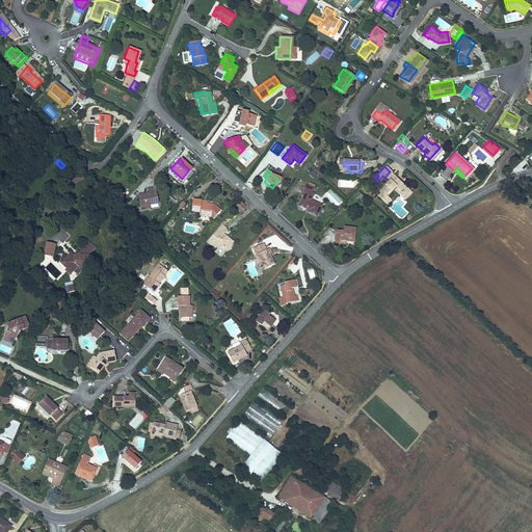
[(312,170),(309,176),(315,179),(318,175),(312,170)]
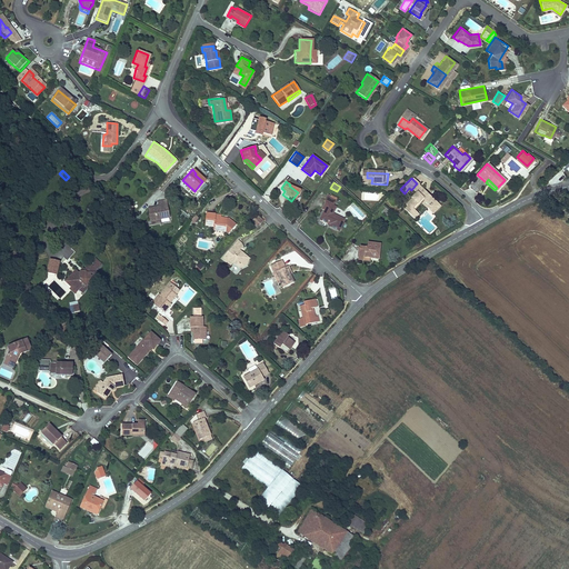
[(413,193),(411,196),(413,196),(420,189),(416,185),(411,190),(413,193)]
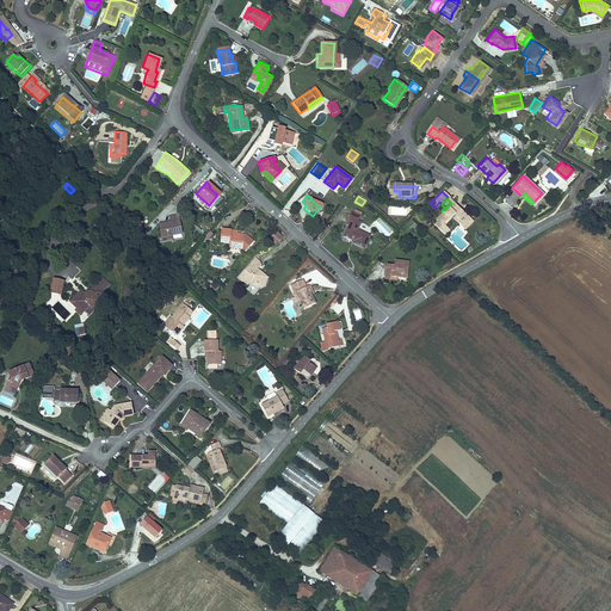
[(444,210),(442,210),(438,214),(439,214),(433,220),(436,222),(432,226),(443,234),(448,229),(443,226),(440,223),(451,213),(452,214),(460,220),(458,221),(464,227),(470,220),(451,203),(444,210)]
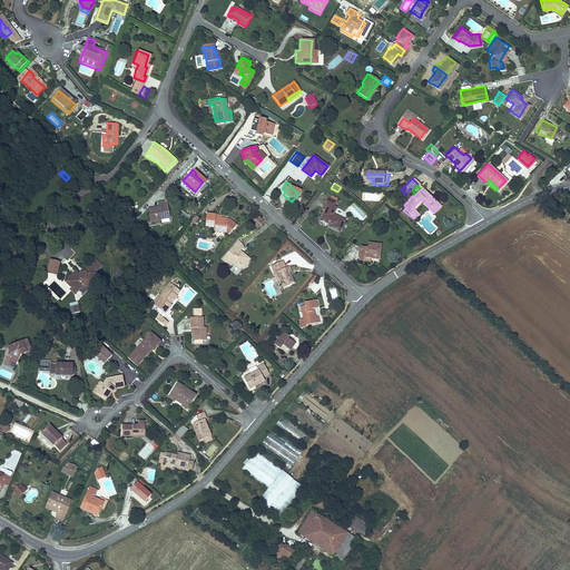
[(322,199),(324,200),(331,205),(334,197),(325,193),(322,199)]
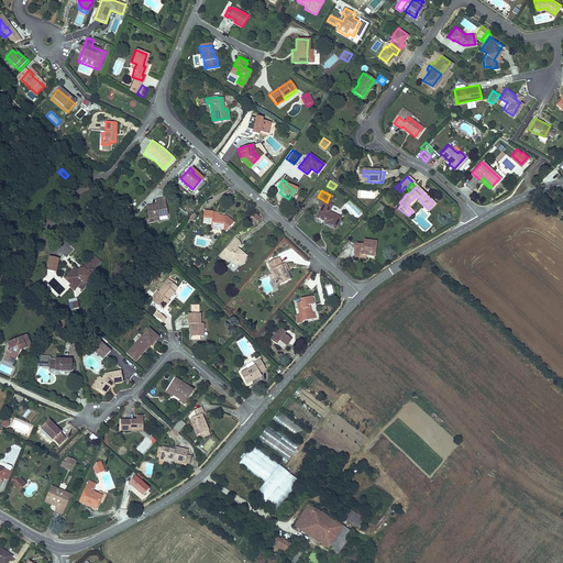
[(406,206),(408,208),(417,197),(416,196),(406,206)]
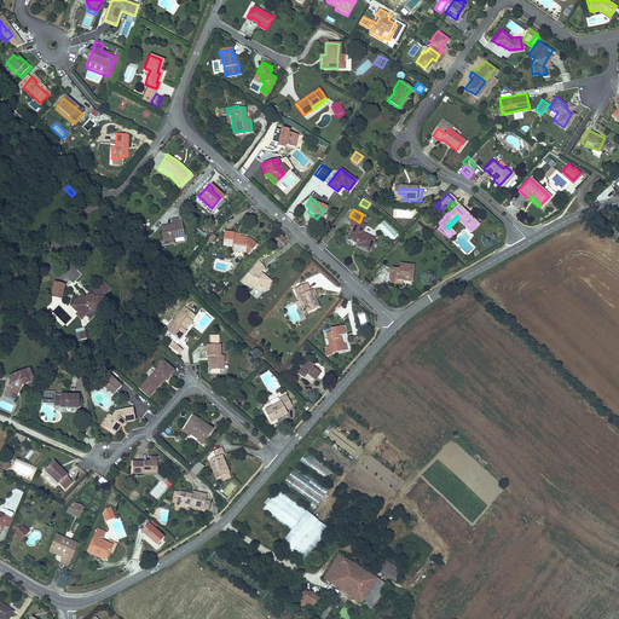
[(186,238),(181,217),(172,218),(173,224),(171,225),(171,226),(161,227),(163,242),(186,238)]
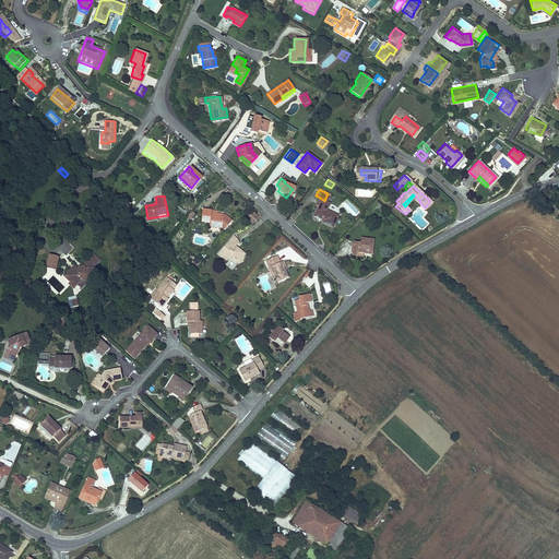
[(324,201),(318,197),(314,204),(317,205),(312,214),(322,218),(321,221),(331,225),(336,214),(324,209),(328,202),(324,201)]
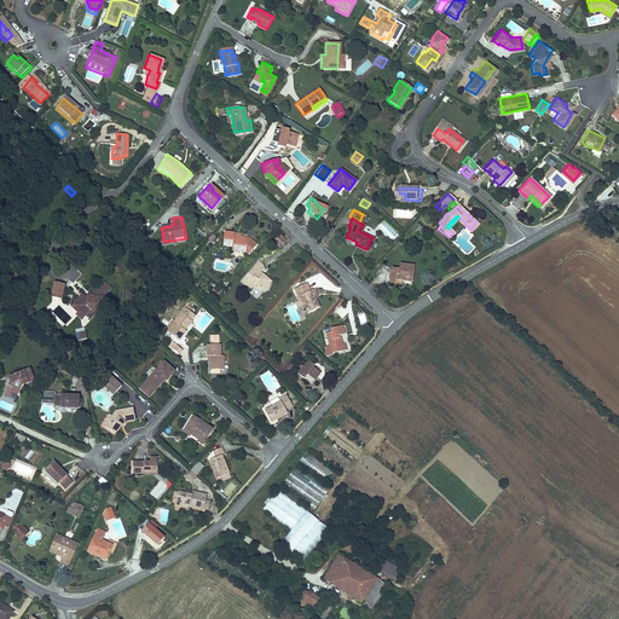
[(393,241),(399,233),(385,220),(377,227),(393,241)]
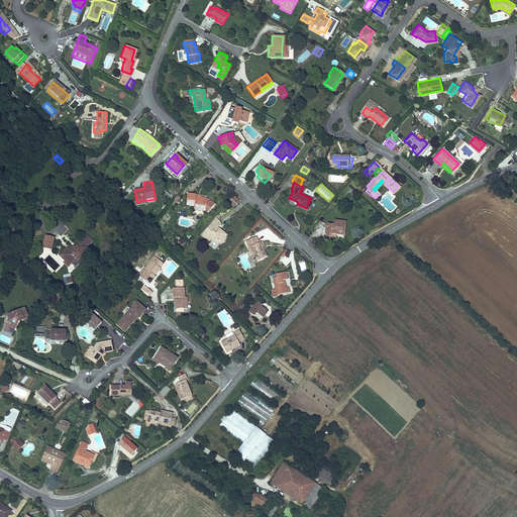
[(192,205),(192,207),(203,208),(204,198),(199,197),(193,196),(193,194),(185,193),(183,204),(192,205)]
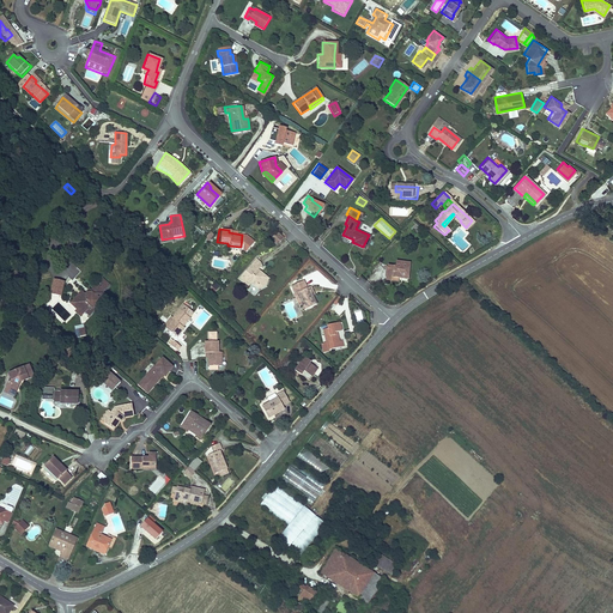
[(447,240),(460,252),(466,244),(460,238),(463,234),(459,229),(454,234),(453,232),(447,240)]
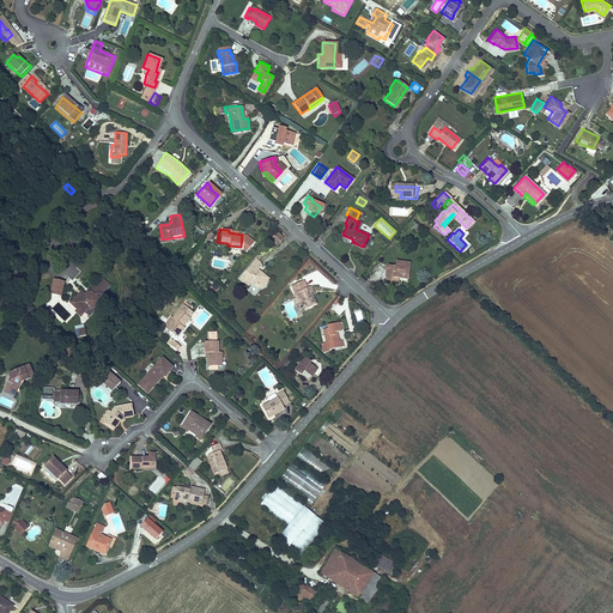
[(269,238),(274,243),(281,237),(275,232),(269,238)]
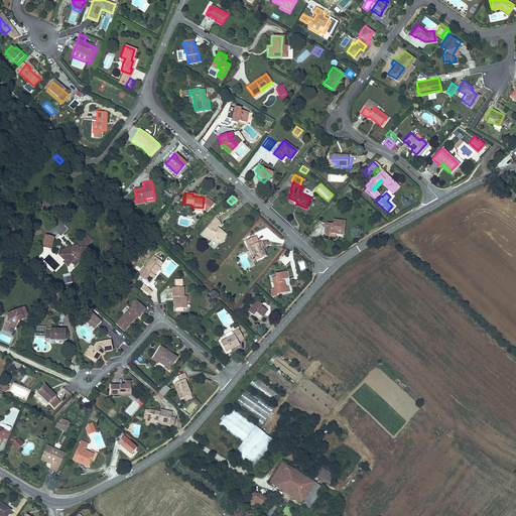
[(327,222),(326,232),(337,233),(345,234),(346,220),(334,218),(334,223),(327,222)]
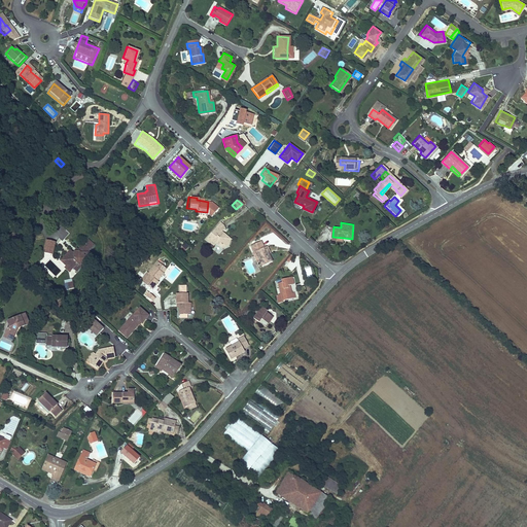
[(211,245),(213,243),(214,241),(219,244),(223,244),(225,242),(225,239),(222,236),(224,234),(221,232),(219,234),(215,231),(219,230),(223,229),(223,225),(221,223),(220,225),(216,223),(203,238),(211,245)]
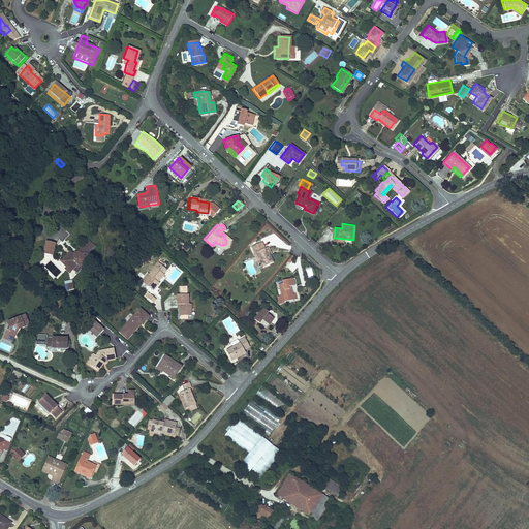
[(215,242),(214,244),(220,249),(229,246),(228,239),(225,235),(223,237),(226,240),(226,243),(224,245),(220,245),(215,242)]
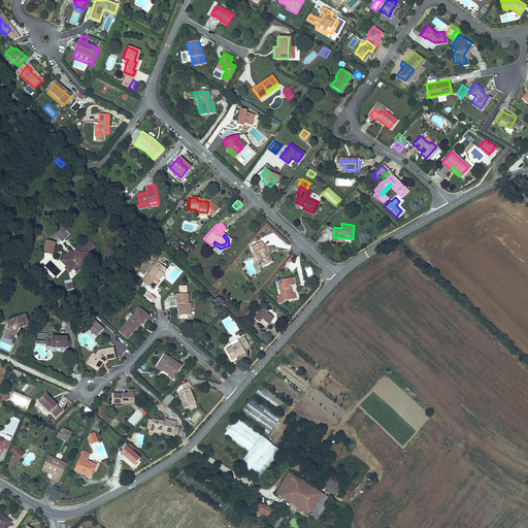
[(89,238),(78,249),(77,248),(73,252),(70,250),(60,260),(66,265),(64,267),(69,272),(73,268),(76,272),(80,268),(75,264),(77,262),(80,265),(83,262),(84,263),(89,258),(90,251),(96,244),(89,238)]
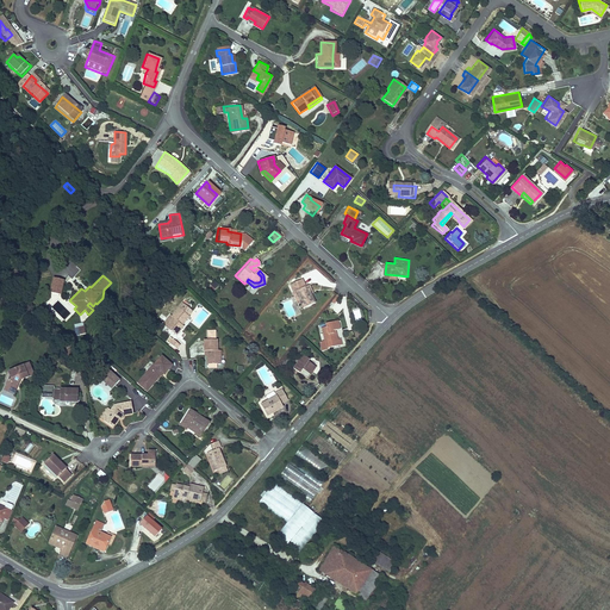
[(54,277),(50,291),(62,293),(64,279),(54,277)]
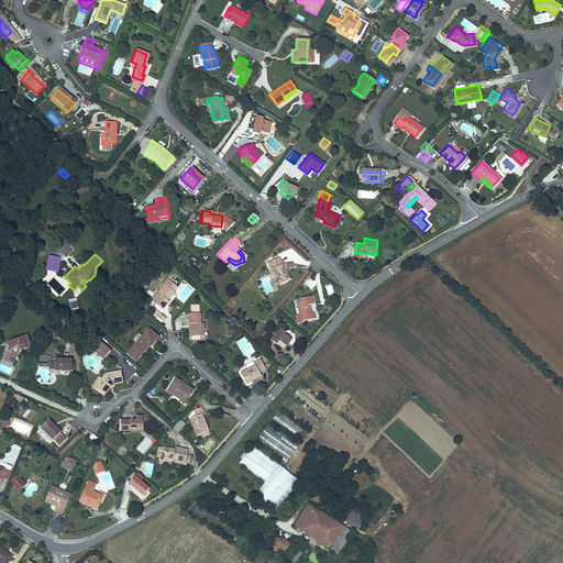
[(272,267),(276,277),(278,283),(288,278),(285,269),(282,263),(279,263),(276,256),(265,262),(268,268),(272,267)]
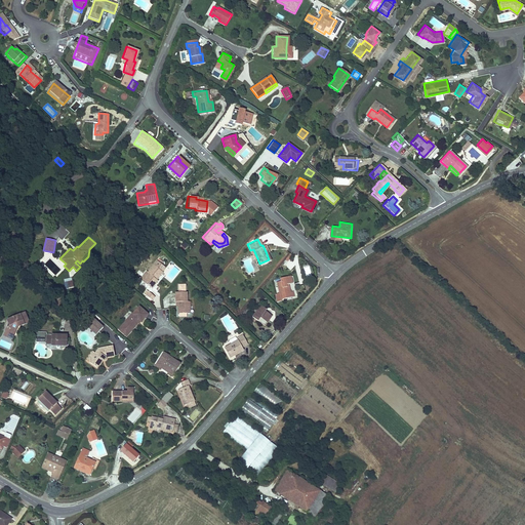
[(253,260),(257,258),(253,249),(250,250),(248,251),(253,260)]
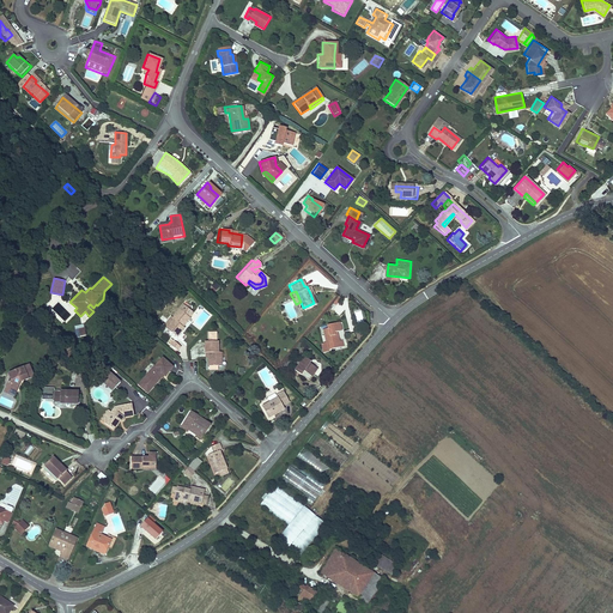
[(175,321),(168,329),(178,338),(187,327),(184,326),(190,319),(189,317),(193,313),(189,309),(190,307),(188,305),(186,308),(182,305),(173,319),(175,321)]
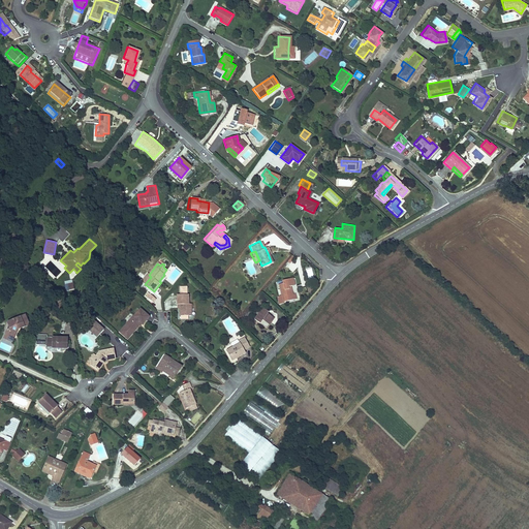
[(165,276),(169,280),(178,271),(174,267),(165,276)]
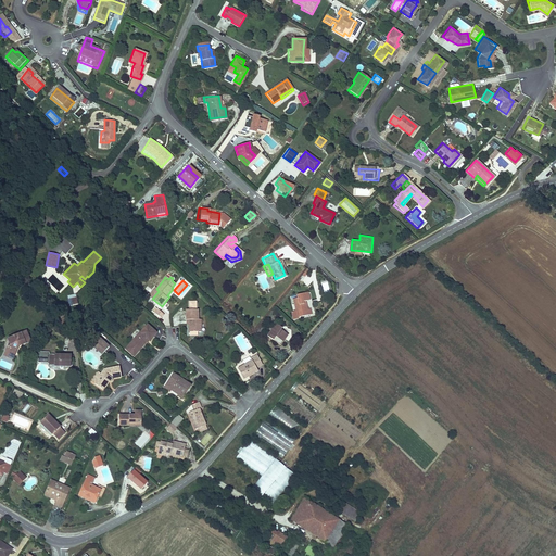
[(321,283),(325,294),(331,292),(328,281),(321,283)]
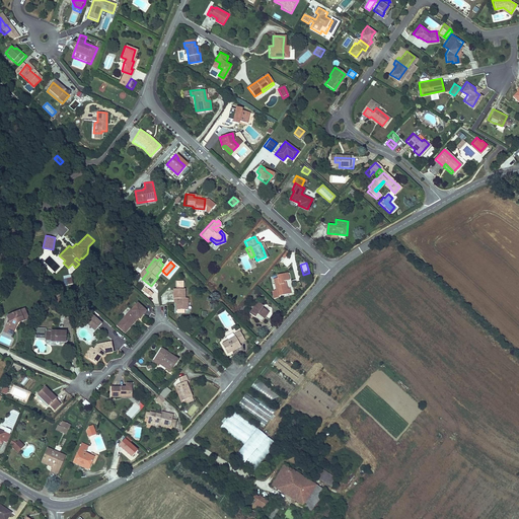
[(139,277),(142,279),(148,272),(146,270),(145,270),(139,277)]
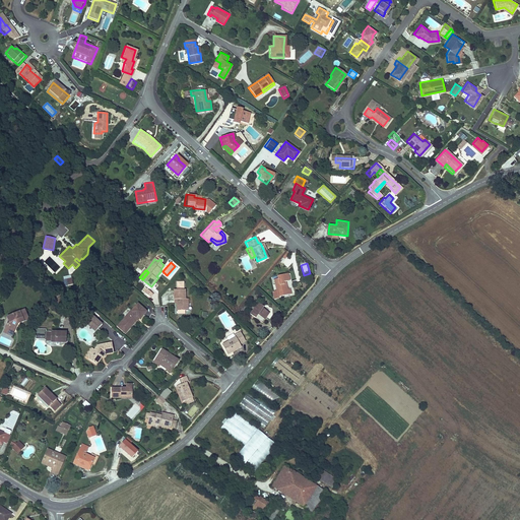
[(276,290),(277,296),(279,296),(291,293),(290,287),(287,288),(285,279),(287,279),(285,273),(277,274),(278,277),(274,278),(276,290)]
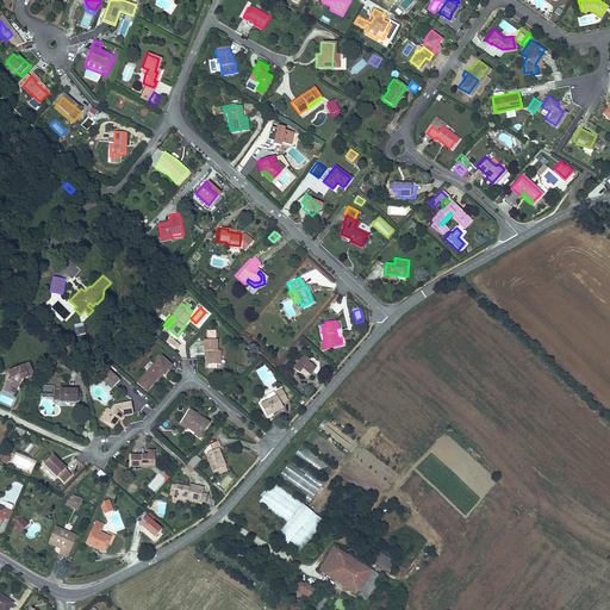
[(76,335),(85,332),(82,322),(74,324),(76,335)]
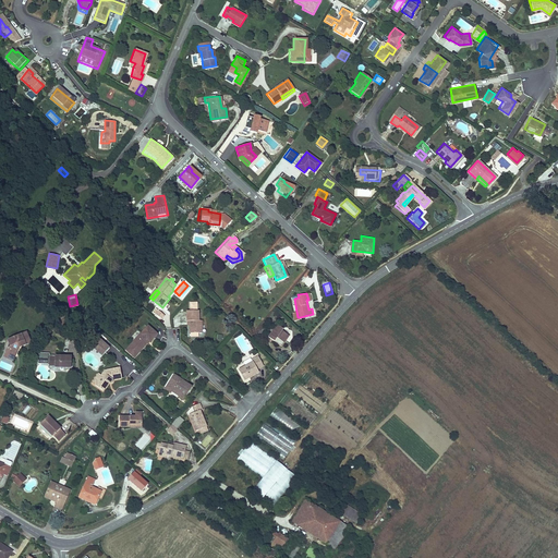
[(189,330),(197,329),(197,322),(201,320),(201,317),(197,317),(196,308),(185,307),(185,317),(189,317),(187,323),(189,330)]
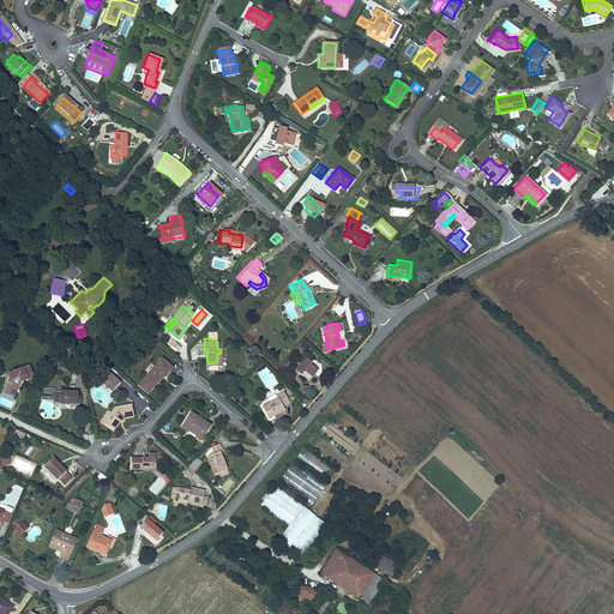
[(169,343),(179,351),(181,349),(172,339),(169,343)]
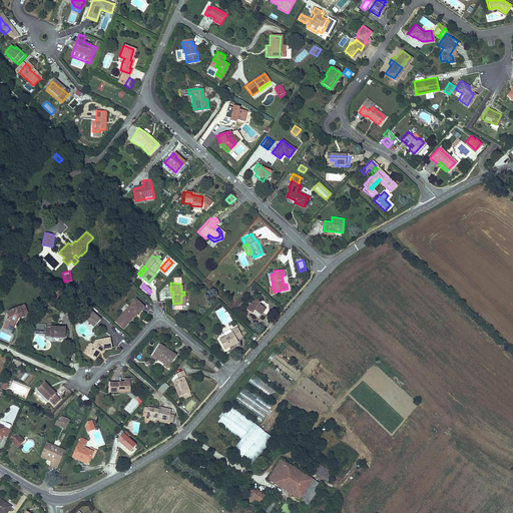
[(261,301),(254,297),(246,309),(252,313),(254,310),(262,315),(267,308),(260,303),(261,301)]
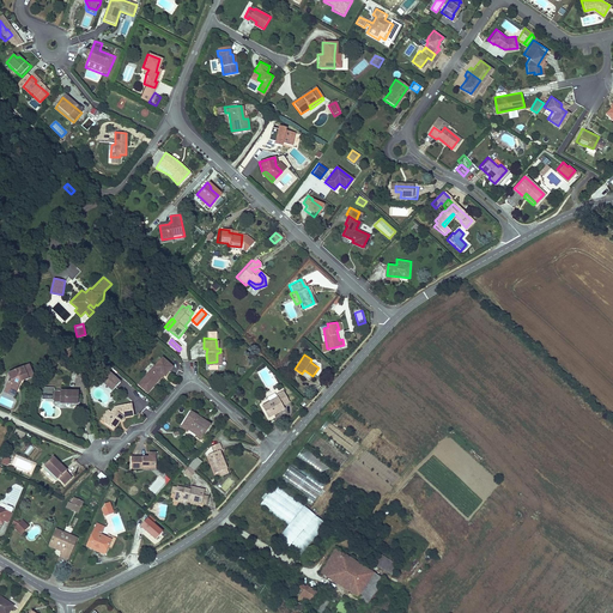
[(138,383),(149,393),(164,374),(165,375),(174,365),(163,356),(155,365),(153,365),(138,383)]
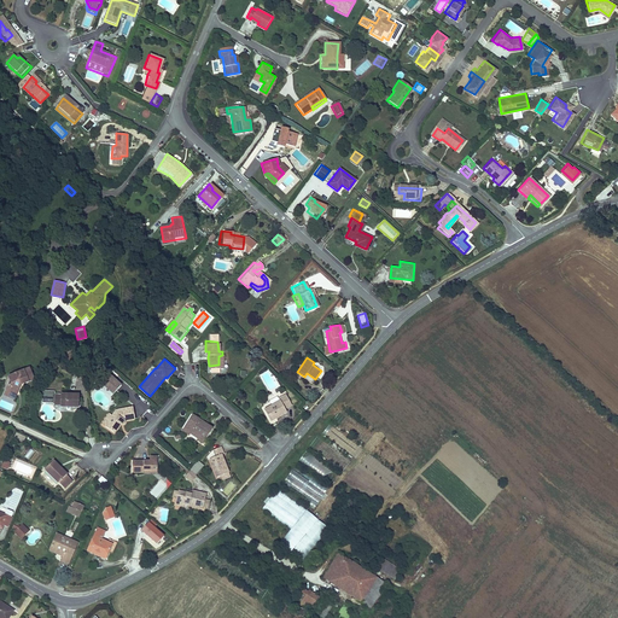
[(10,392),(9,395),(13,397),(16,395),(18,396),(19,390),(18,389),(22,384),(24,383),(23,379),(27,377),(28,380),(35,377),(31,366),(10,373),(12,380),(12,384),(10,383),(6,390),(10,392)]
